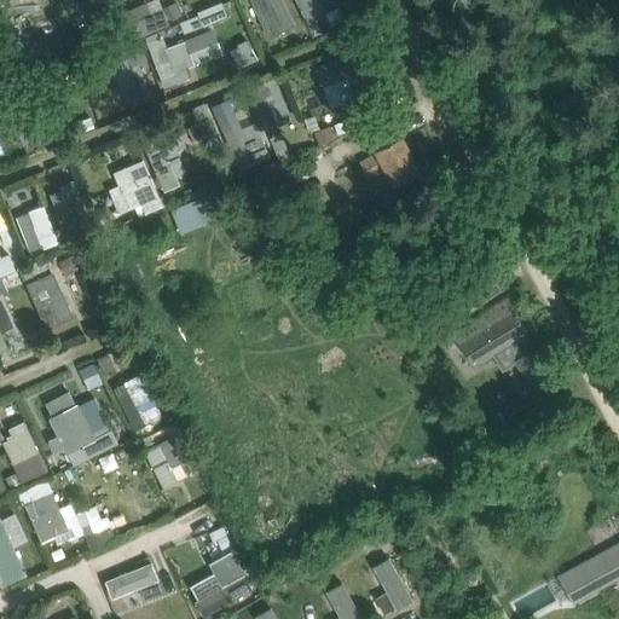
[(268,38),(296,24),(284,0),(252,0),(255,6),(254,7),(268,38)]
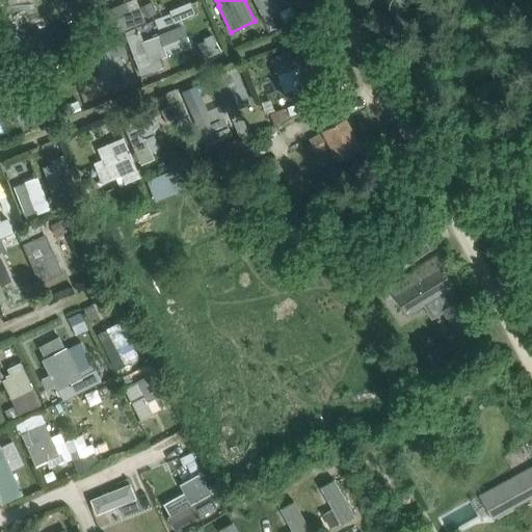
[(280,0),(255,0),(264,19),(285,8),(280,0)]
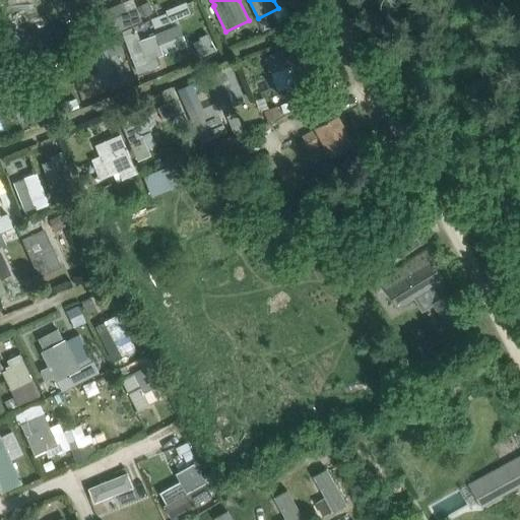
[(185,19),(179,6),(135,25),(141,39),(185,19)]
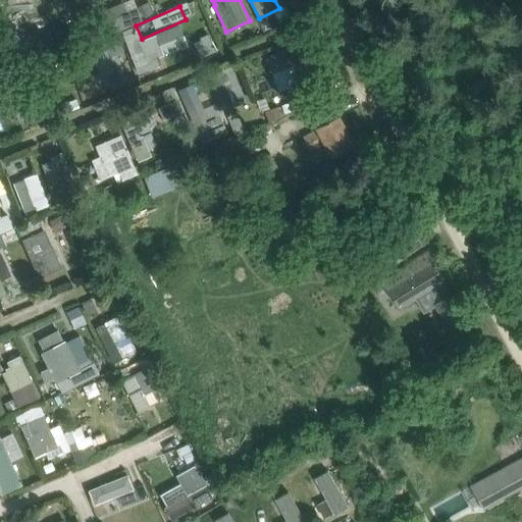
[(156,56),(191,45),(184,24),(140,39),(136,27),(124,31),(138,73),(159,66),(156,56)]
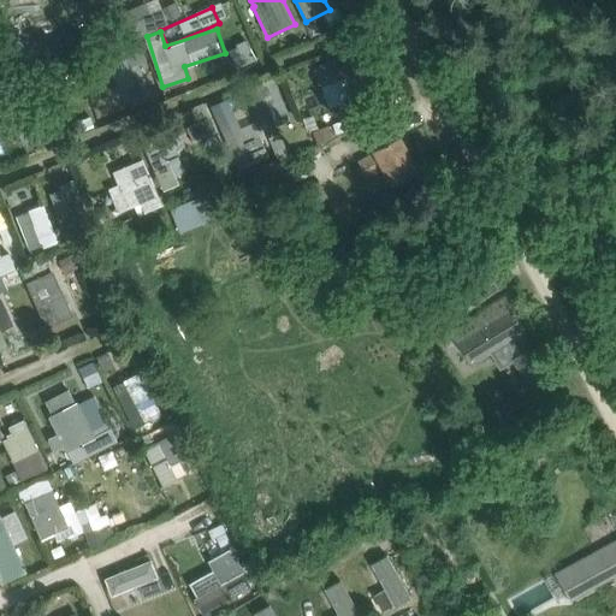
[(357,48),(314,66),(330,106),(373,88),(357,48)]
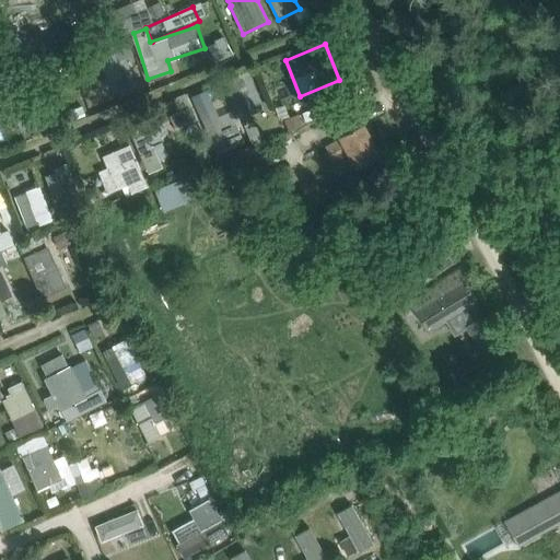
[(135,88),(130,54),(101,58),(105,92),(135,88)]
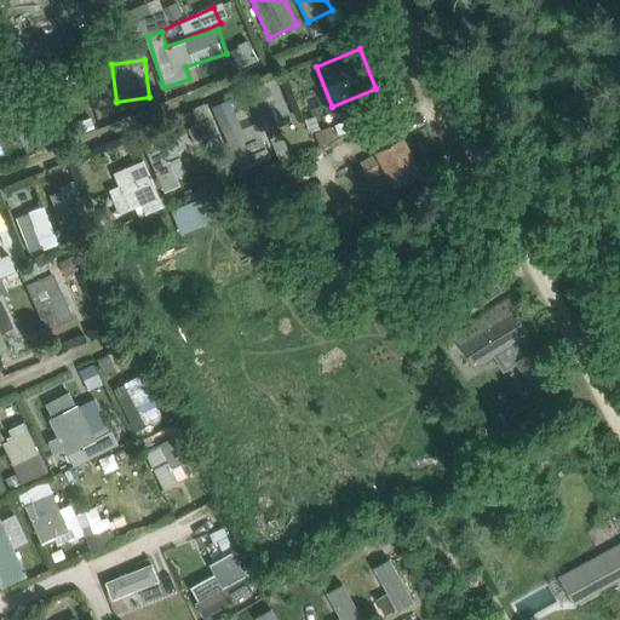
[(265,130),(292,121),(279,80),(252,89),(265,130)]
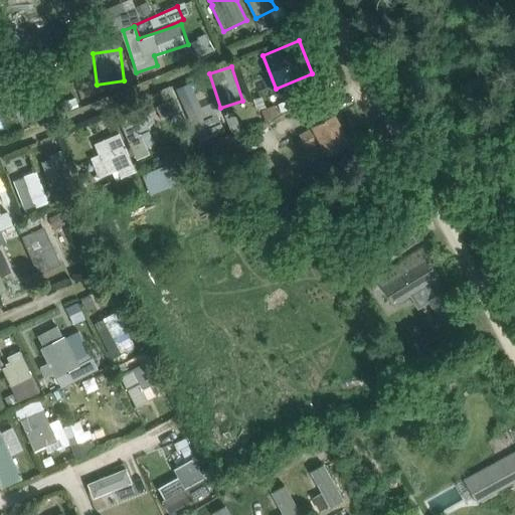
[(177,87),(197,138),(220,129),(201,77),(177,87)]
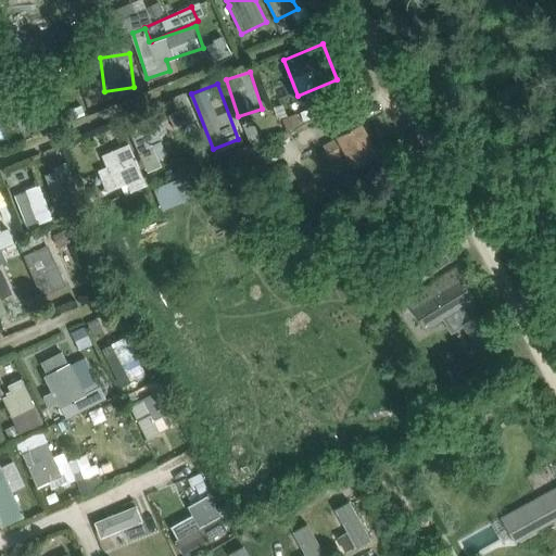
[(175,125),(194,117),(190,106),(171,114),(175,125)]
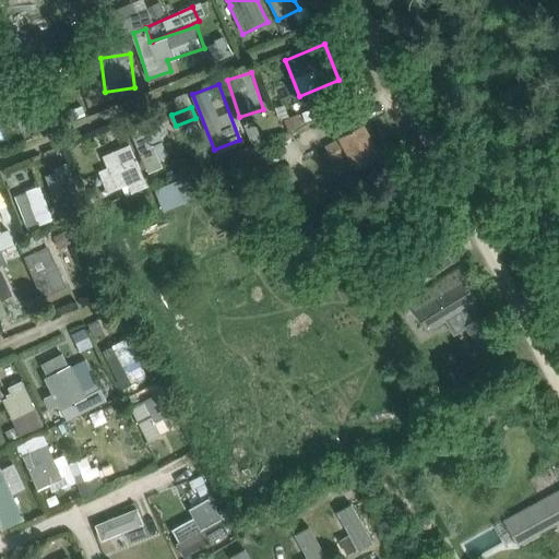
[(131,133),(149,173),(171,163),(155,123),(131,133)]
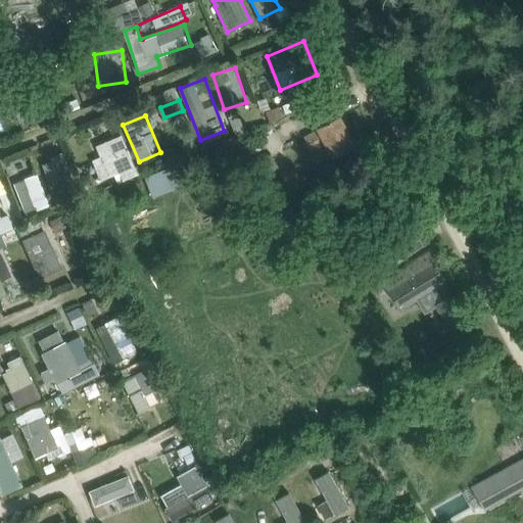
[(326,143),(334,158),(357,146),(339,115),(318,128),(320,132),(306,139),(313,150),(326,143)]
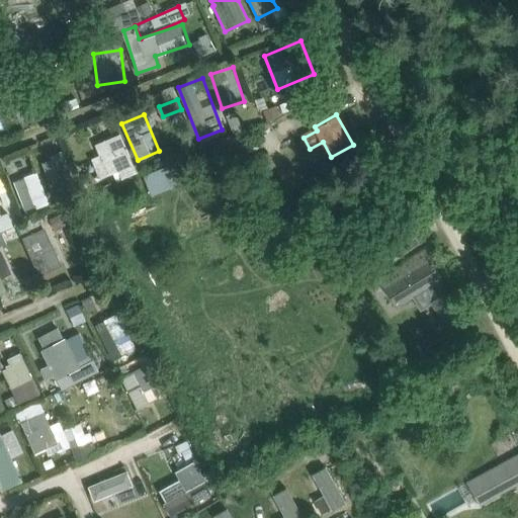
[(121,133),(90,145),(103,180),(136,168),(121,133)]
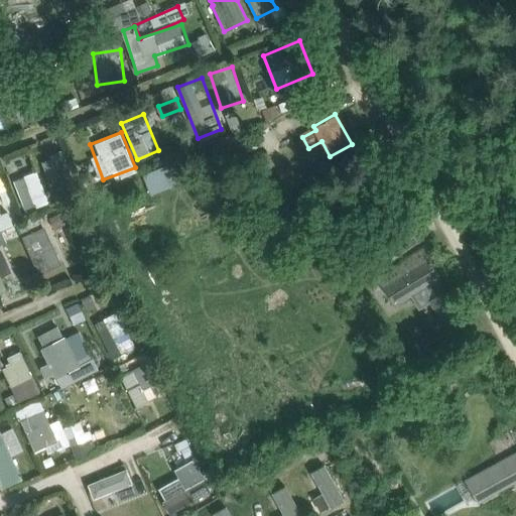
[(51,190),(75,184),(67,151),(42,157),(51,190)]
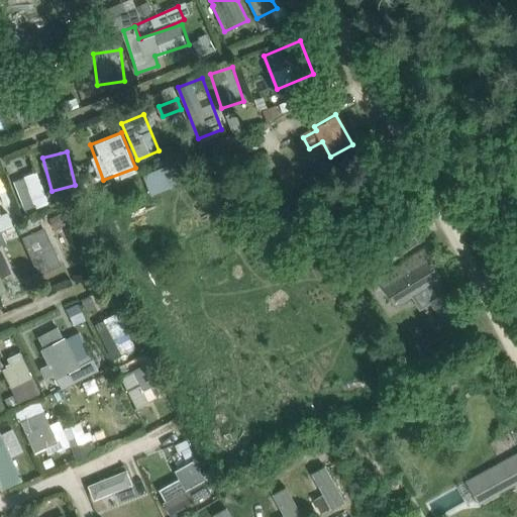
[(243,185),(276,168),(268,152),(235,169),(243,185)]
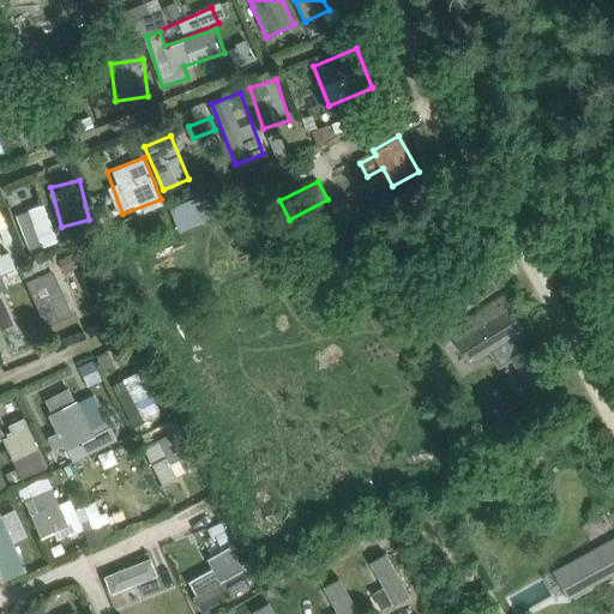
[(206,190),(188,197),(199,224),(218,217),(206,190)]
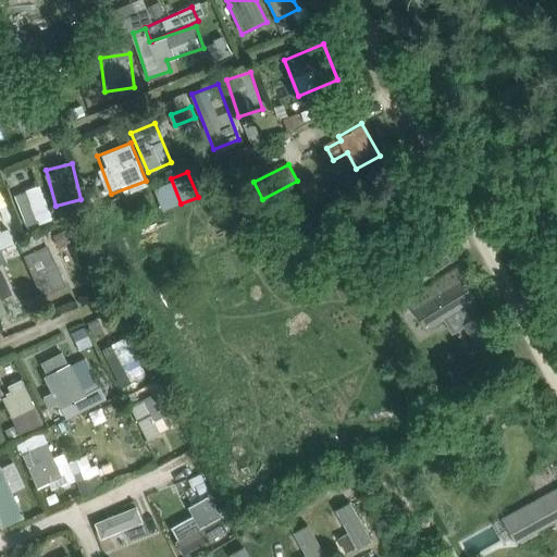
[(40,183),(14,193),(27,227),(53,218),(40,183)]
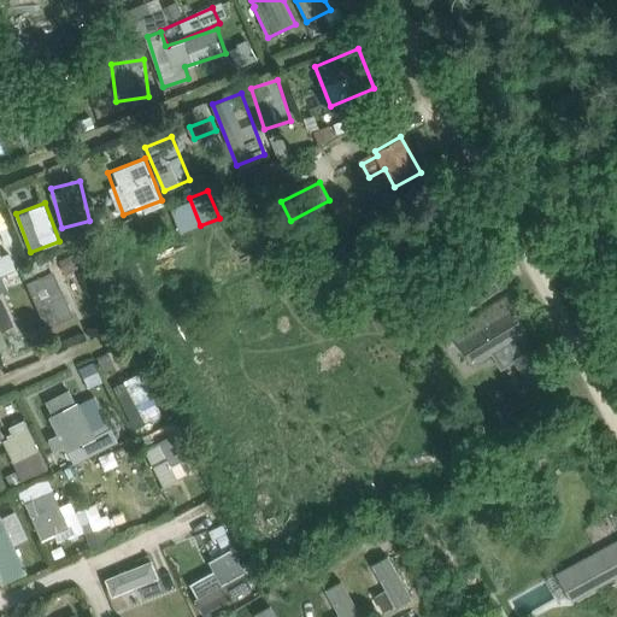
[(5,221),(0,222),(0,236),(9,254),(18,251),(5,221)]
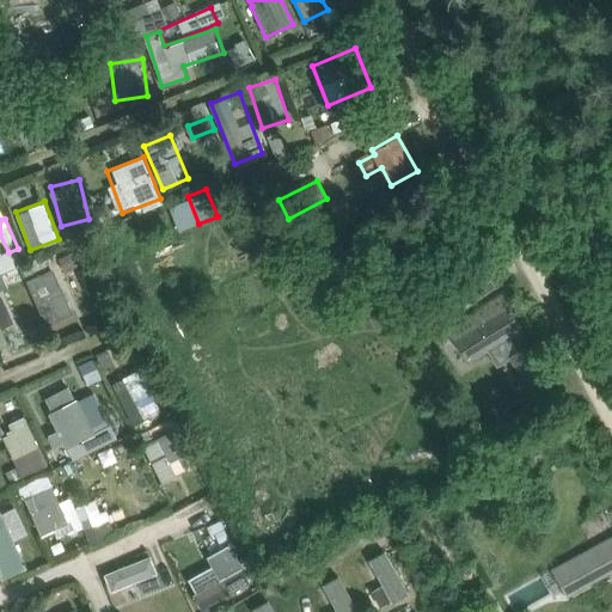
[(26,277),(42,319),(71,310),(55,268),(26,277)]
